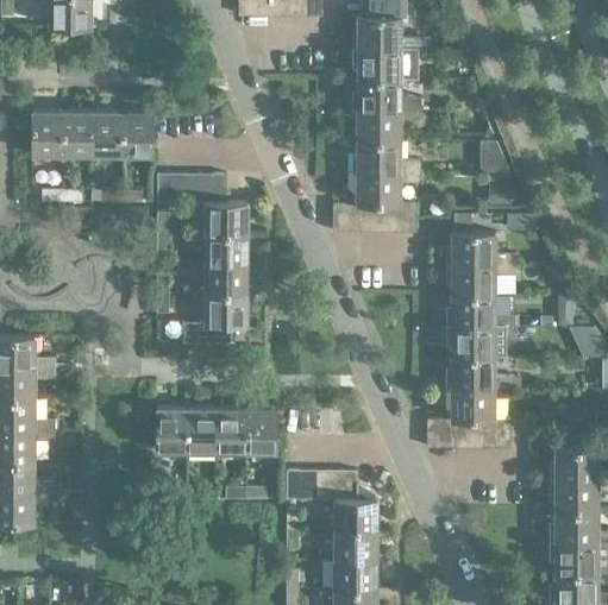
[(13,0),(1,0),(1,16),(13,16),(13,0)]
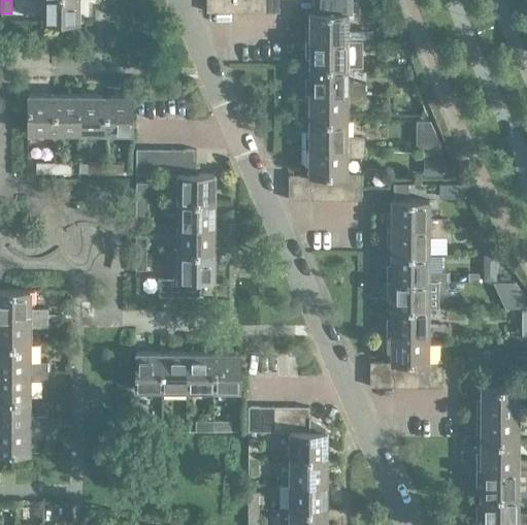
[(79,0),(41,0),(42,24),(79,24),(79,0)]
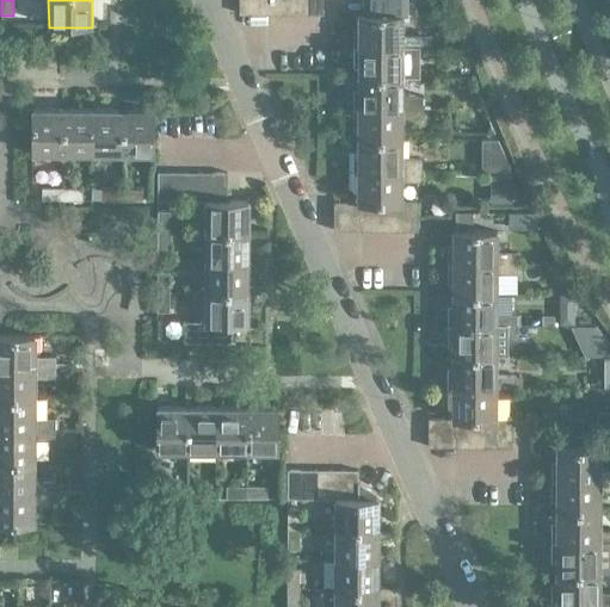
[(266,0),(267,4),(267,16),(282,16),(281,0),(266,0)]
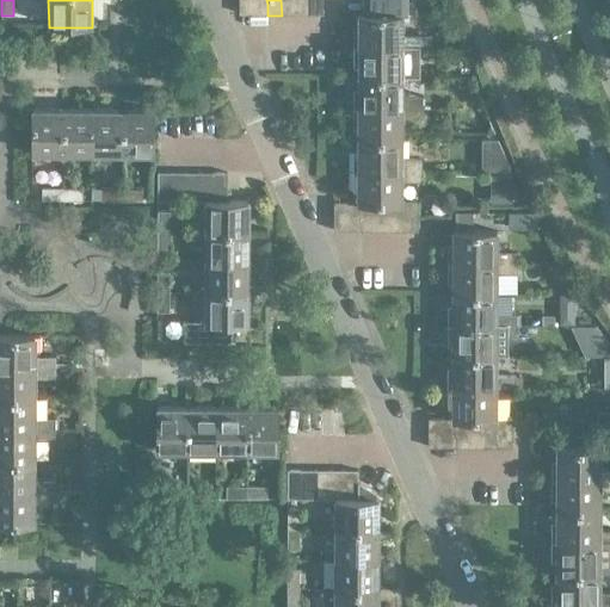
[(281,0),(282,16),(295,16),(295,0),(281,0)]
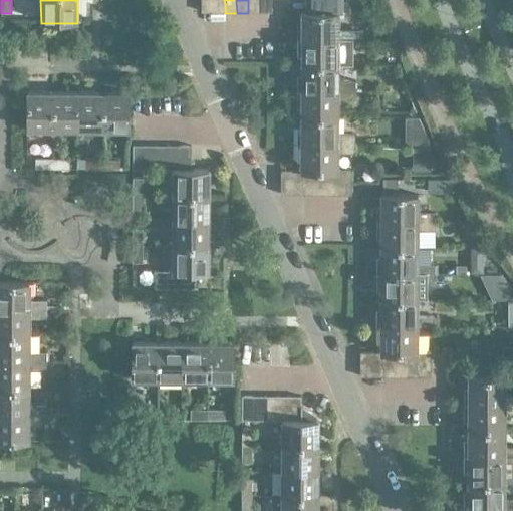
[(248,0),(248,13),(260,13),(259,0),(248,0)]
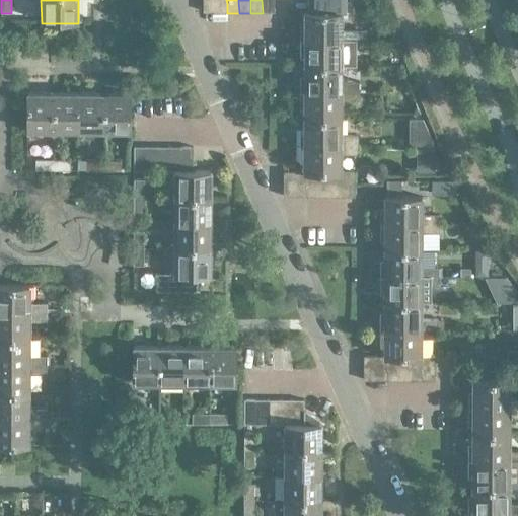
[(262,0),(263,13),(274,13),(274,0),(262,0)]
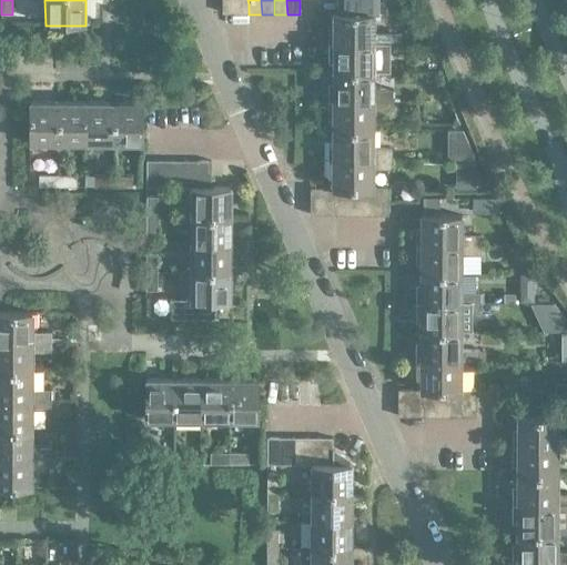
[(249,3),(222,3),(222,14),(249,14),(249,3)]
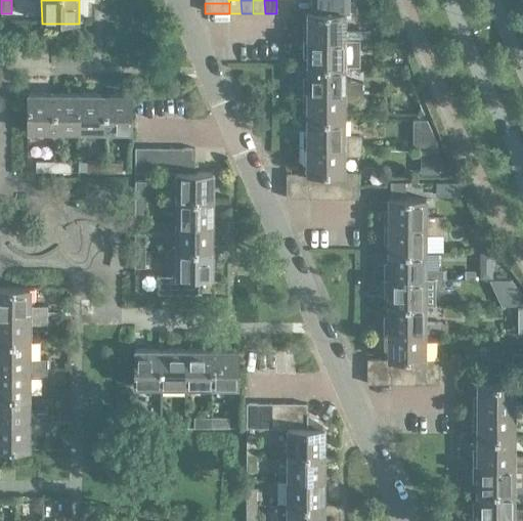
[(345,13),(309,13),(308,25),(304,25),(304,41),(363,41),(363,32),(345,31),(345,13)]
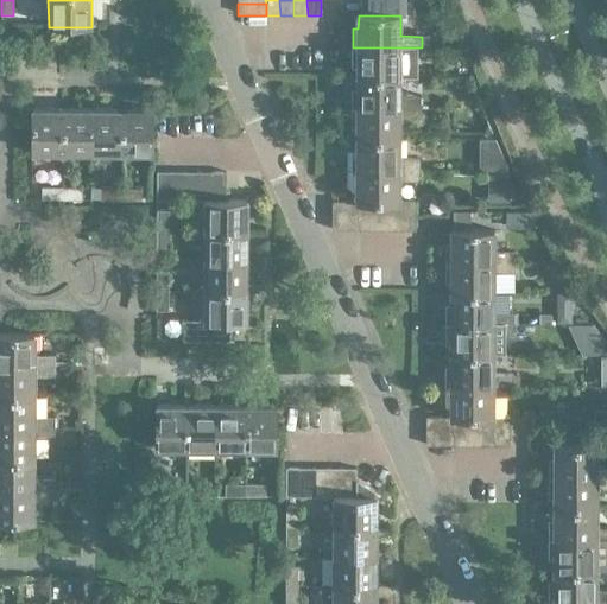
[(422,48),(353,48),(353,68),(358,68),(358,78),(400,78),(400,59),(422,59),(422,48)]
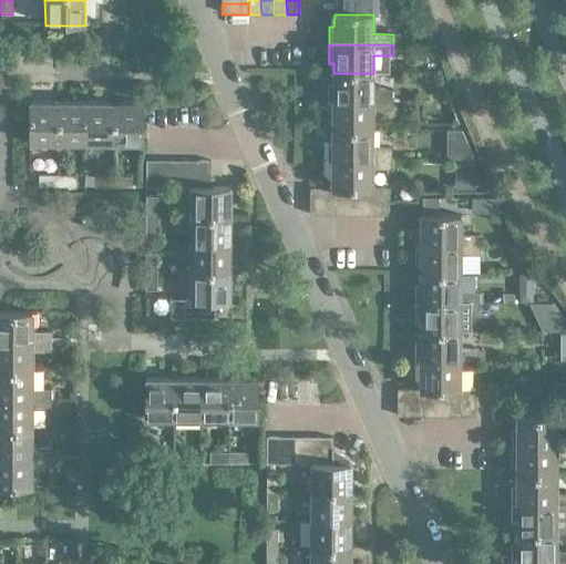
[(373,73),(333,73),(333,84),(328,84),(328,102),(393,102),(393,93),(373,93),(373,73)]
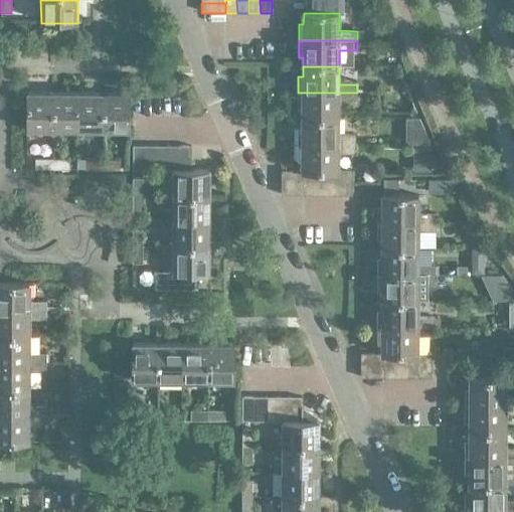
[(357,93),(298,93),(298,111),(303,111),(303,119),(338,119),(338,102),(357,102),(357,93)]
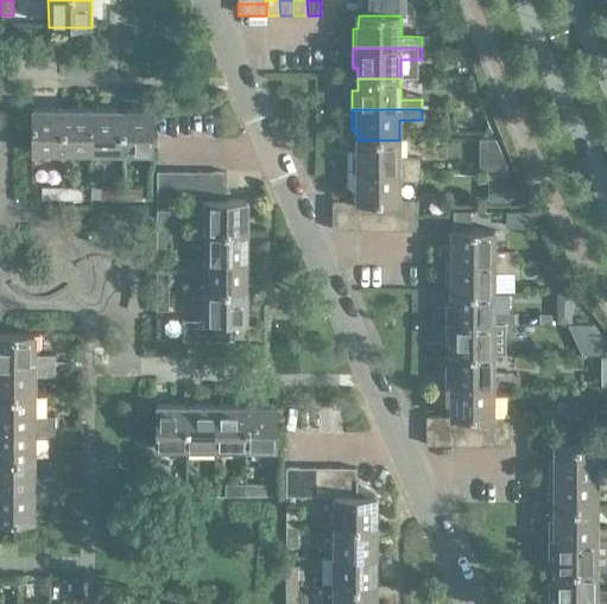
[(63,113),(32,113),(32,154),(63,154),(63,113)]
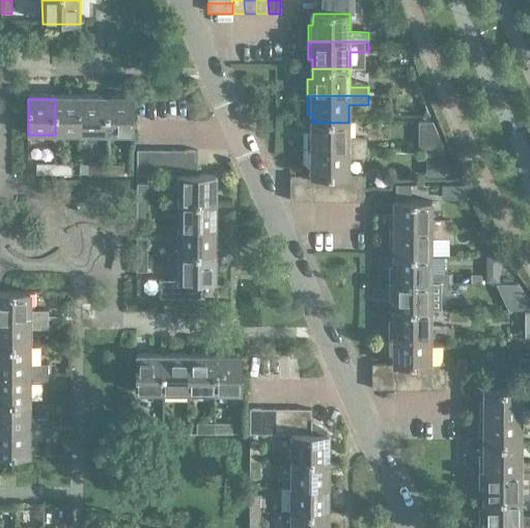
[(81,99),(55,99),(55,135),(81,135),(81,99)]
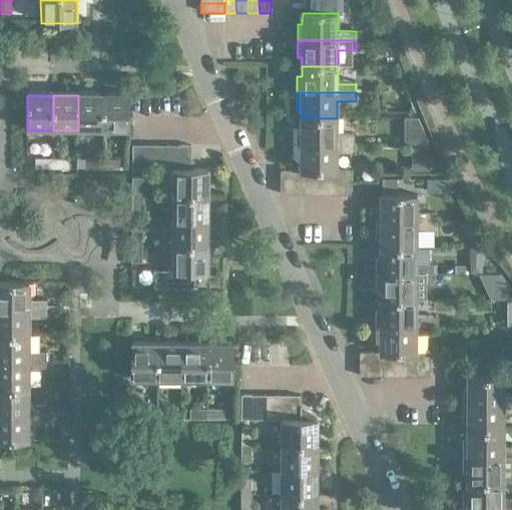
[(103,95),(78,95),(78,130),(103,131),(103,95)]
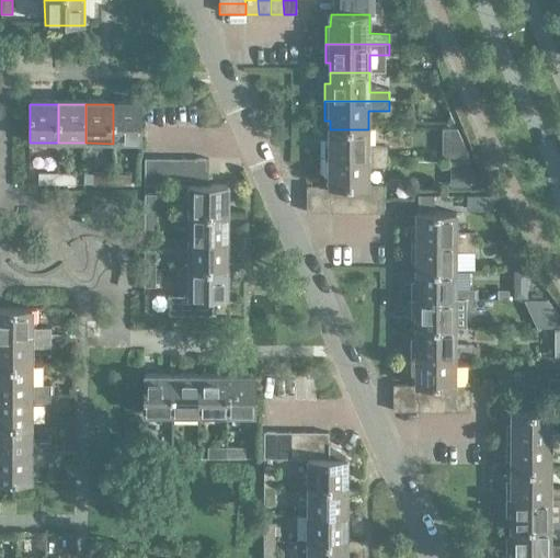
[(141,104),(113,104),(113,144),(141,144),(141,104)]
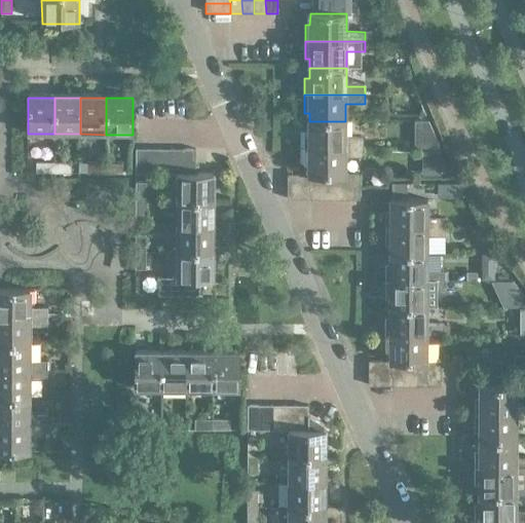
[(432,121),(417,120),(416,143),(430,143),(432,121)]
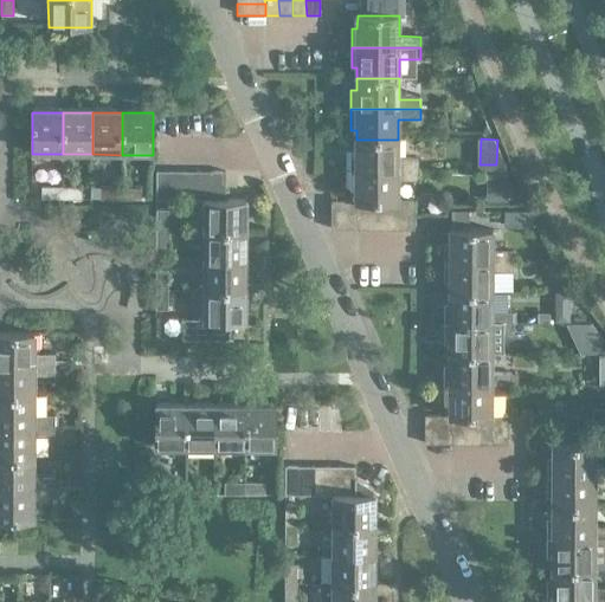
[(398,140),(356,140),(356,151),(351,151),(351,170),(420,170),(420,161),(398,161),(398,140)]
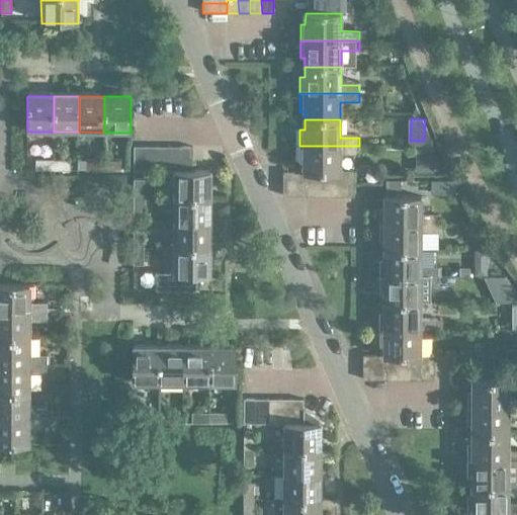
[(359,146),(299,146),(299,164),(304,164),(304,173),(308,173),(320,173),(331,173),(340,173),(340,156),(359,156),(359,146)]
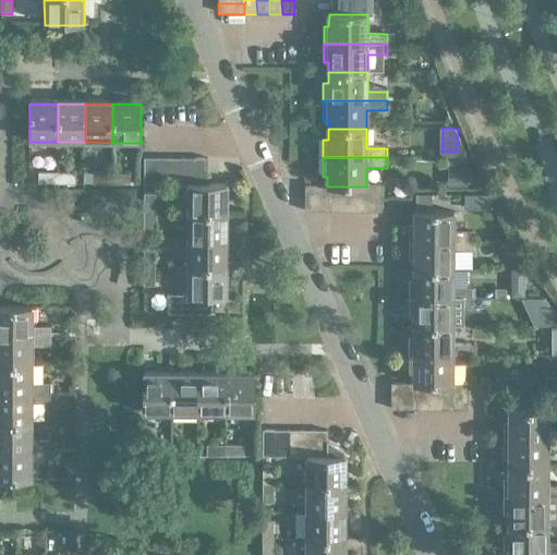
[(450,157),(449,183),(469,184),(470,158),(450,157)]
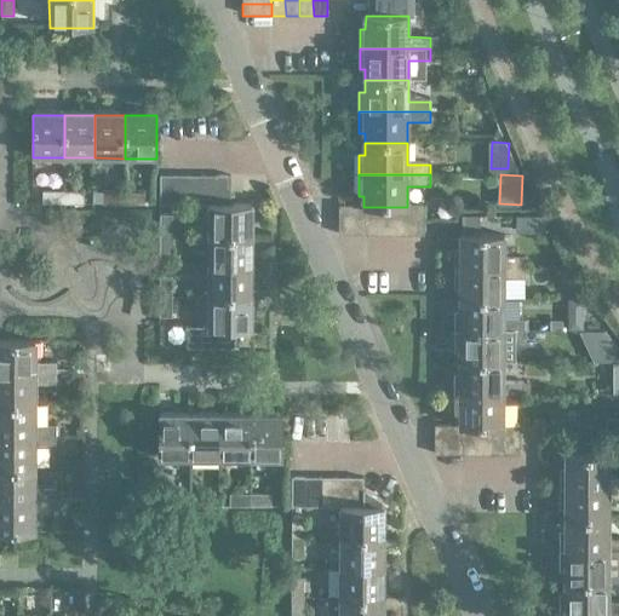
[(230,178),(216,179),(216,207),(230,207),(230,178)]
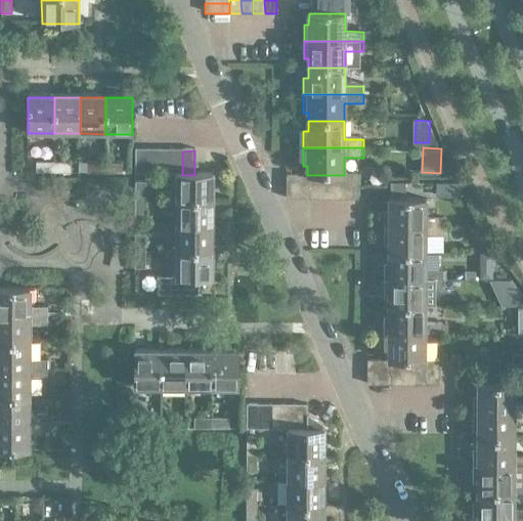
[(135,152),(135,175),(147,175),(147,152),(135,152)]
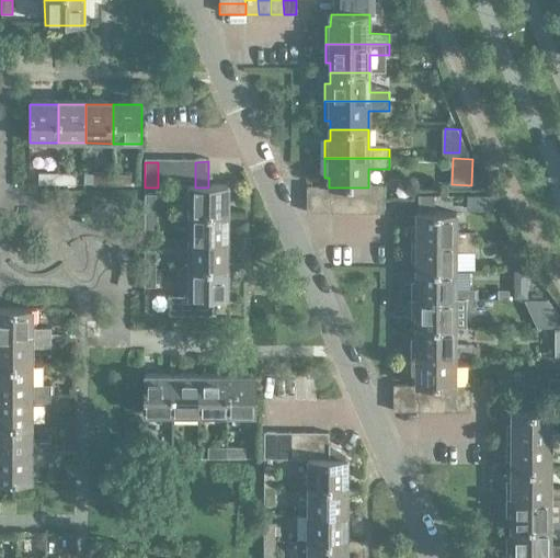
[(170,162),(158,162),(158,188),(170,188),(170,162)]
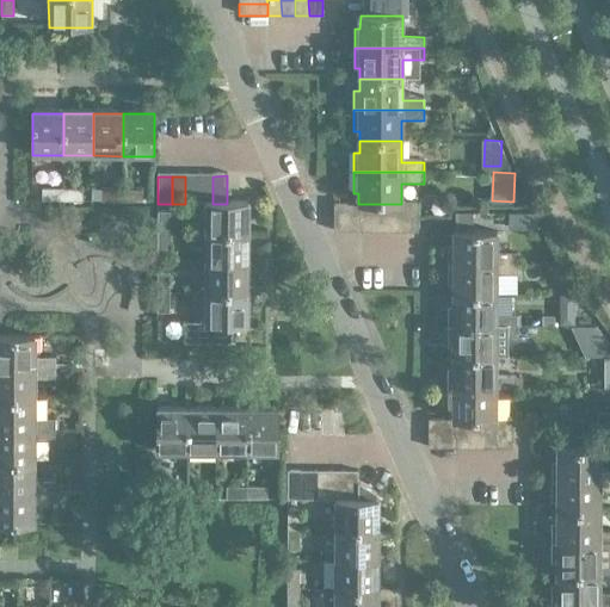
[(199,177),(185,177),(185,204),(199,204),(199,177)]
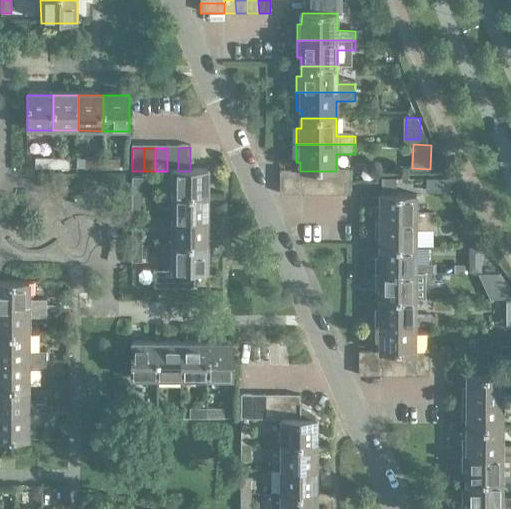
[(178,148),(167,148),(167,171),(173,171),(178,171),(178,148)]
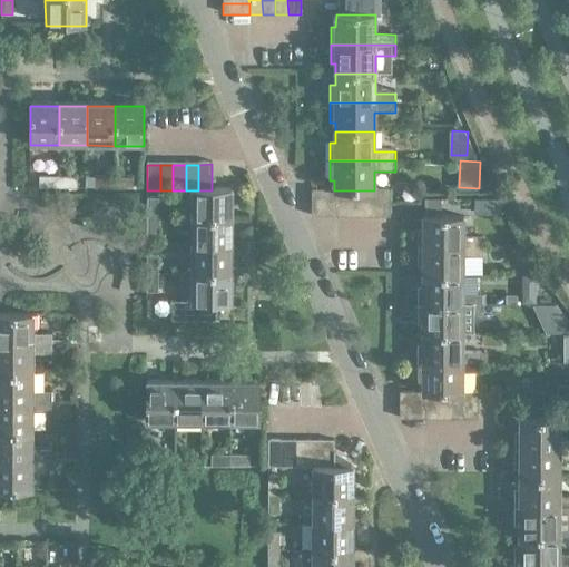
[(40,177),(40,188),(59,188),(59,177),(40,177)]
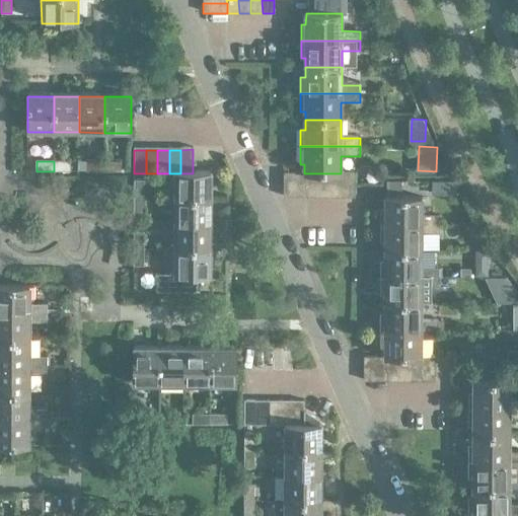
[(54,161),(54,171),(70,171),(71,161),(54,161)]
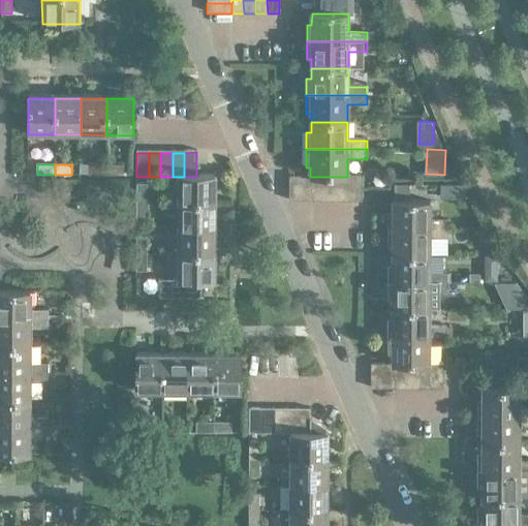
[(89,165),(89,176),(105,176),(105,165),(89,165)]
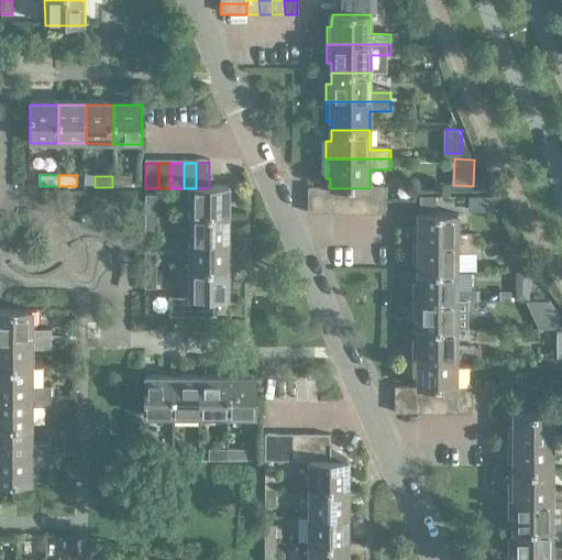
[(112,176),(112,187),(132,187),(132,176),(112,176)]
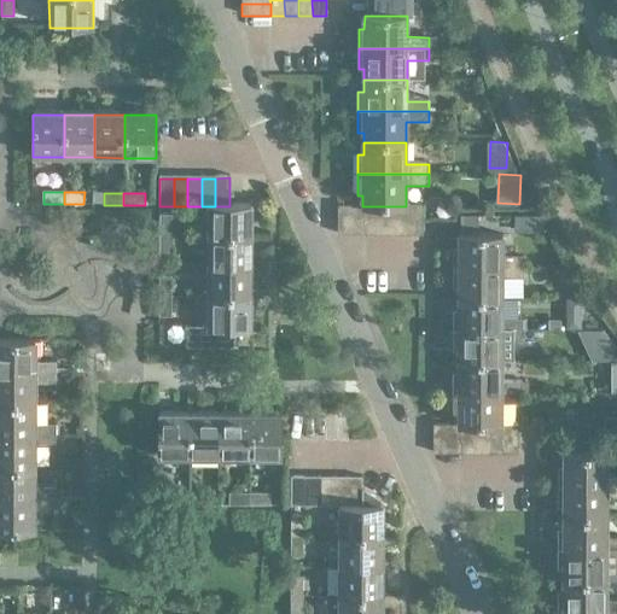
[(215,206),(209,206),(209,238),(252,238),(251,206),(230,206),(215,206)]
